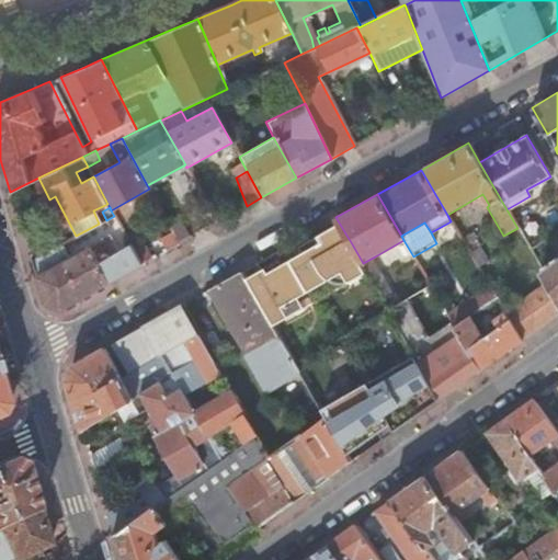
[(297,246),(300,252),(315,243),(328,236),(326,230),(297,246)]
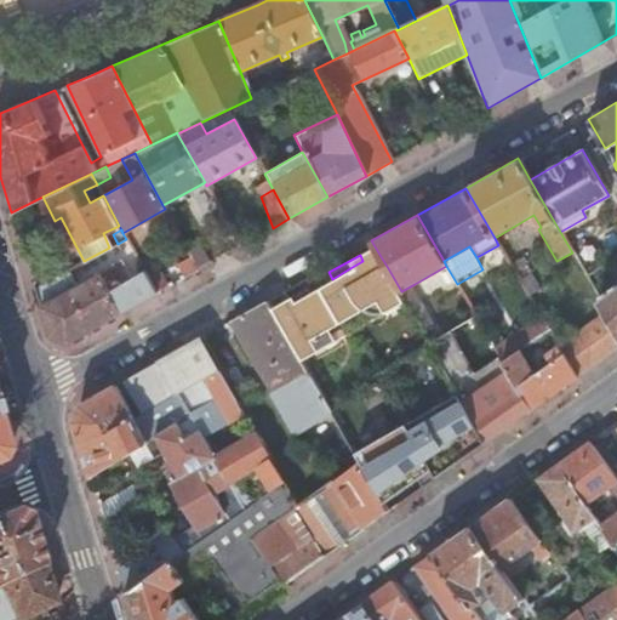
[(616,265),(616,255),(603,266),(606,272),(616,265)]
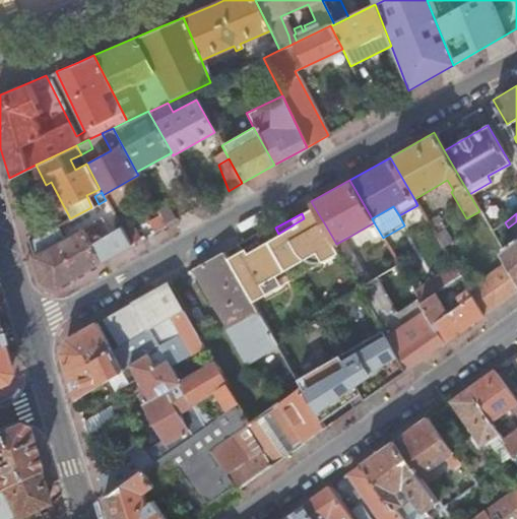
[(325,224),(320,216),(307,224),(312,233),(325,224)]
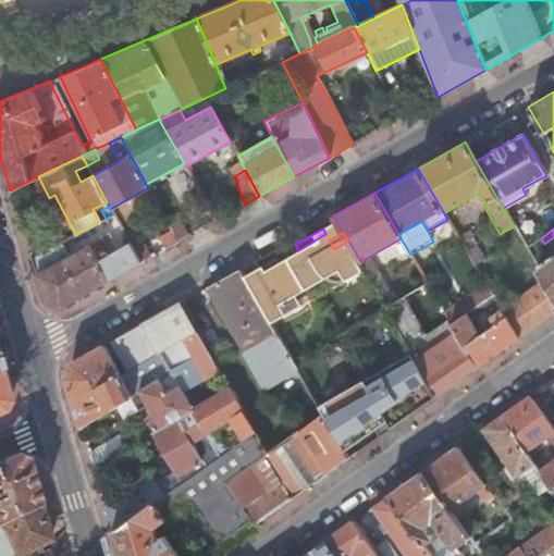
[(459,238),(474,263),(482,258),(468,233),(459,238)]
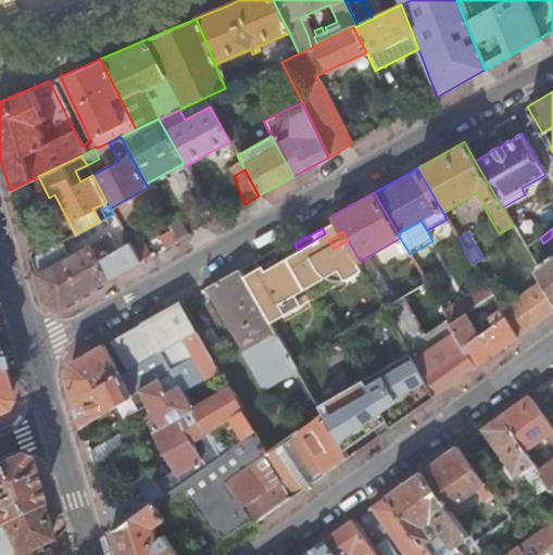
[(360,261),(348,240),(334,249),(328,240),(325,234),(312,241),(298,250),(279,261),(271,266),(259,272),(244,280),(262,312),(327,274),(334,277),(346,278),(363,267),(360,261)]
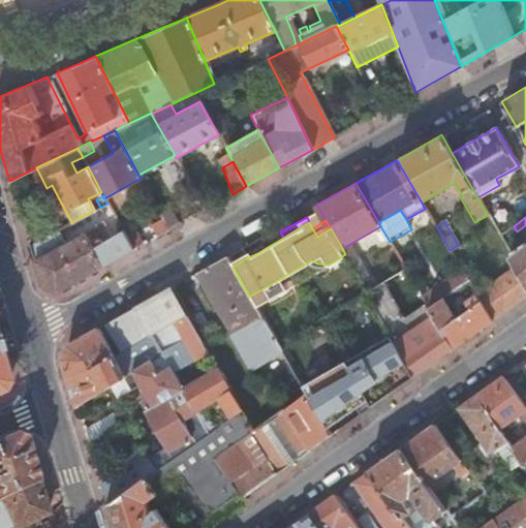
[(363,258),(390,243),(390,242),(380,226),(353,242),(363,258)]
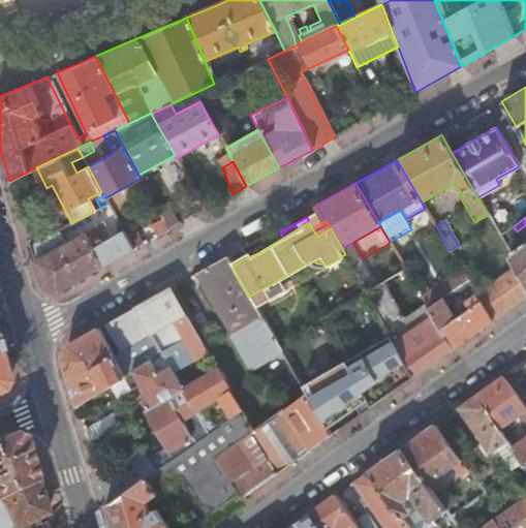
[(107,265),(132,250),(123,231),(101,244),(98,239),(96,239),(99,237),(97,228),(85,235),(83,234),(64,243),(58,229),(28,245),(38,279),(41,286),(56,293),(107,265)]
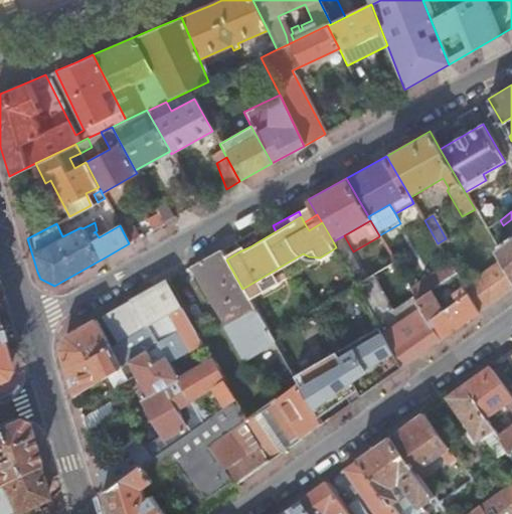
[(511,234),(496,246),(511,275),(511,234)]
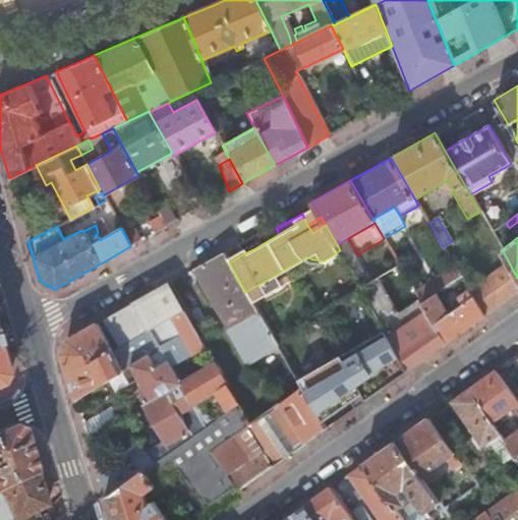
[(239,249),(242,254),(253,249),(262,244),(259,238),(239,249)]
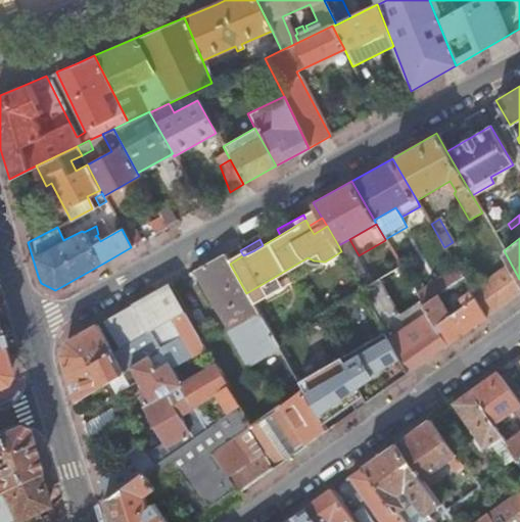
[(230,264),(223,252),(193,269),(225,324),(248,365),(277,345),(274,339),(252,302),(246,293),(230,264)]
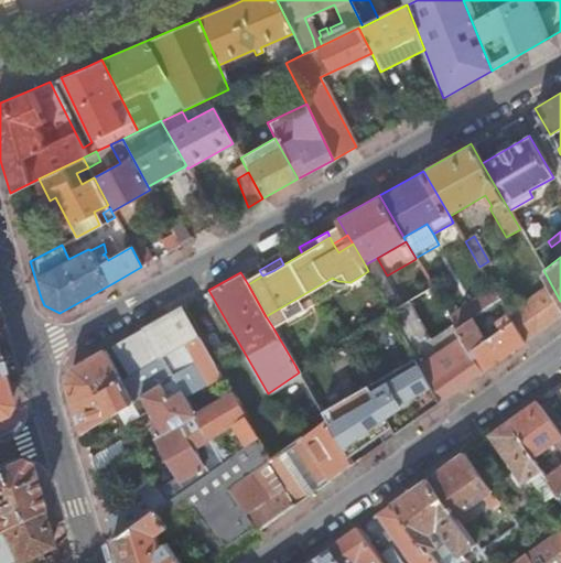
[(378,272),(371,277),(375,282),(381,280),(378,272)]
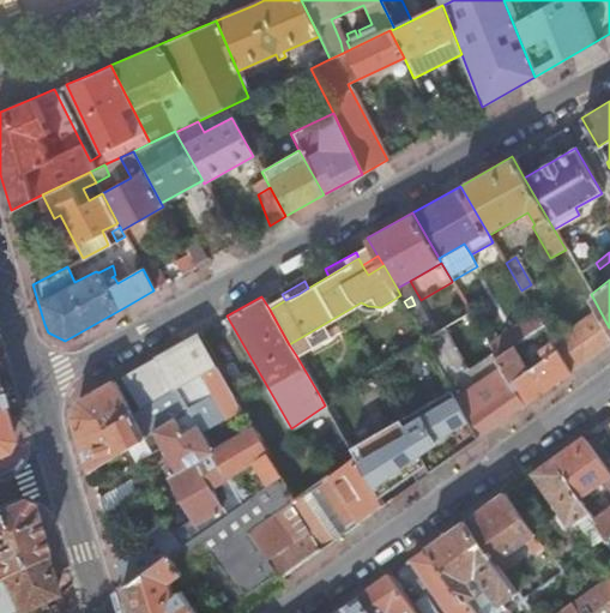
[(289,344),(296,355),(381,307),(368,306),(361,302),(289,344)]
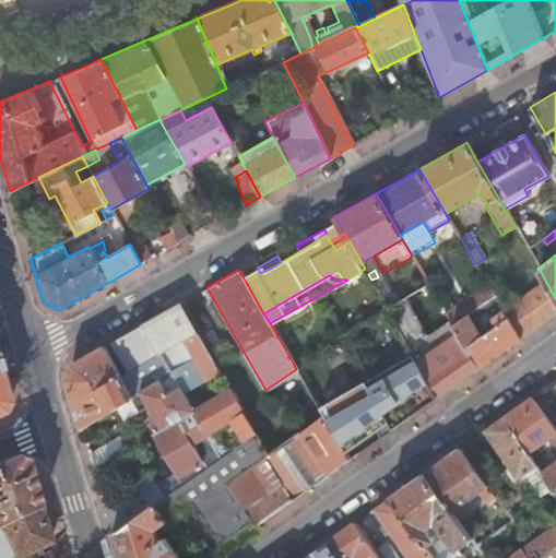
[(519,339),(555,311),(540,283),(501,310),(519,339)]
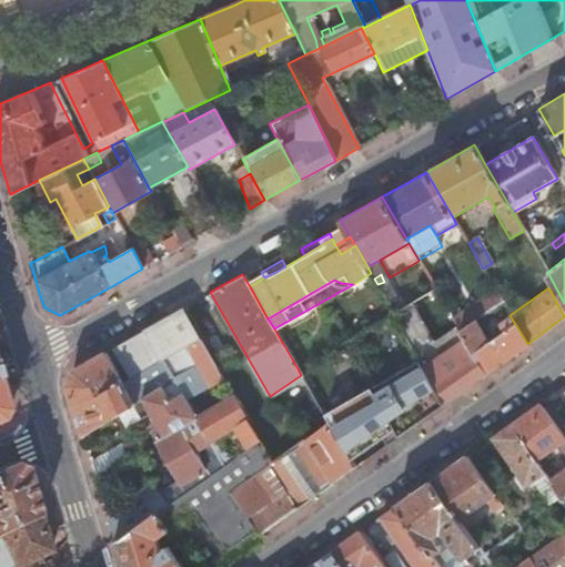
[(493,307),(502,302),(495,290),(452,319),(457,325),(460,332),(475,321),(493,307)]
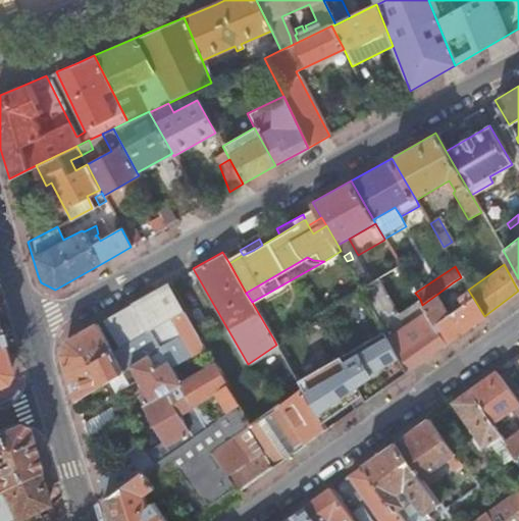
[(461,295),(468,290),(461,277),(453,282),(461,295)]
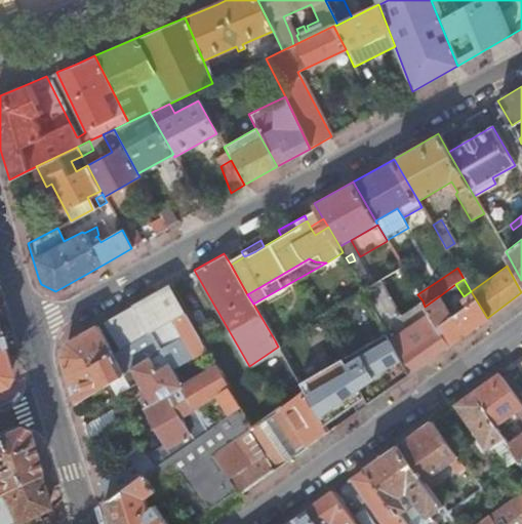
[(376,280),(362,287),(363,288),(388,330),(411,372),(448,346),(425,307),(423,300),(396,315),(376,280)]
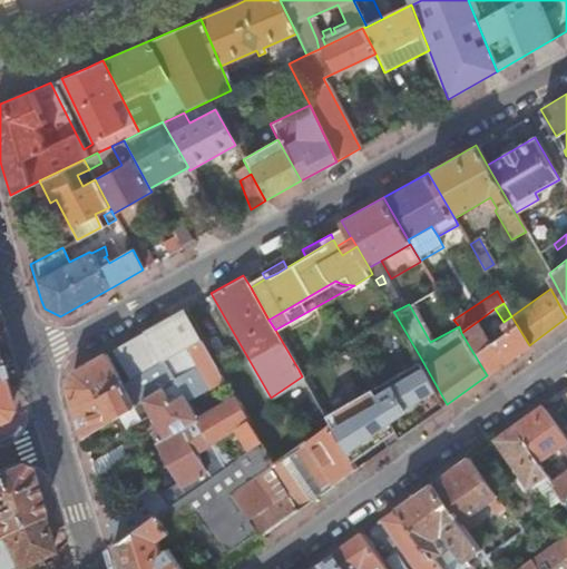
[(186,400),(224,380),(218,370),(183,308),(145,331),(175,381),(183,395),(186,400)]
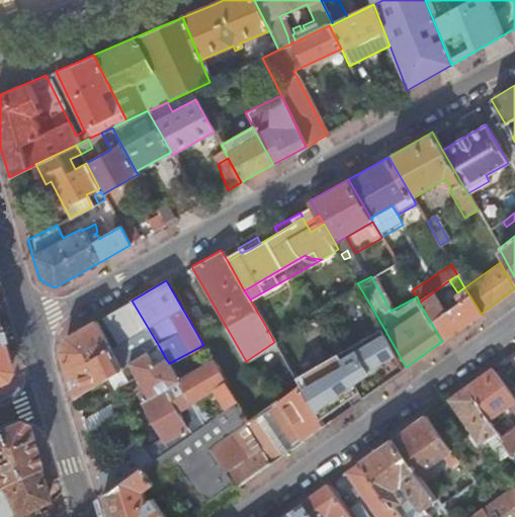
[(442,341),(481,314),(464,287),(457,292),(453,296),(457,303),(444,312),(433,292),(419,303),(442,341)]
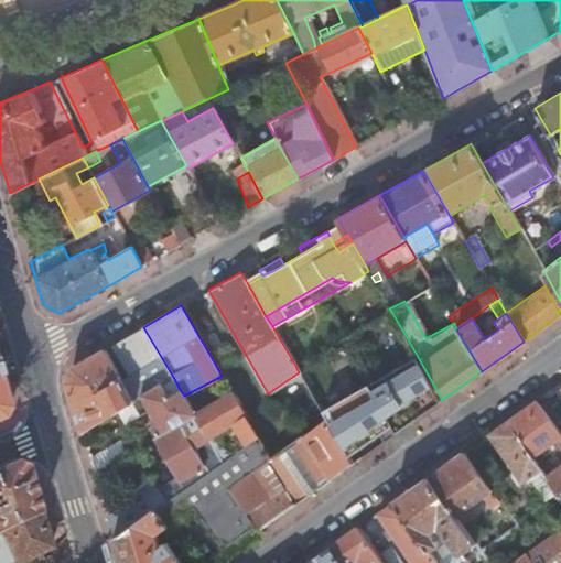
[(161,383),(173,377),(143,327),(111,345),(128,374),(126,375),(139,397),(141,396),(161,383)]
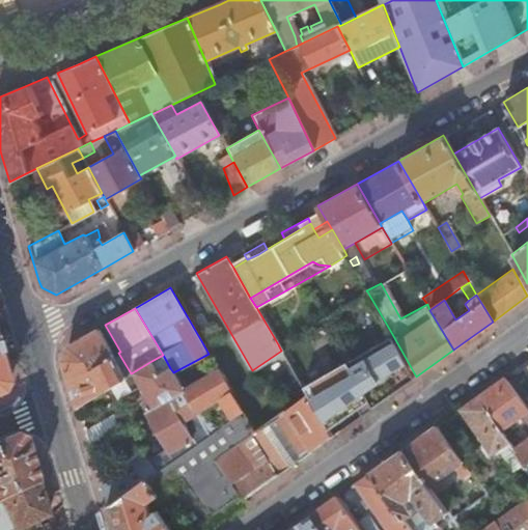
[(68,379),(76,406),(124,377),(114,356),(99,328),(84,336),(70,344),(62,358),(68,379)]
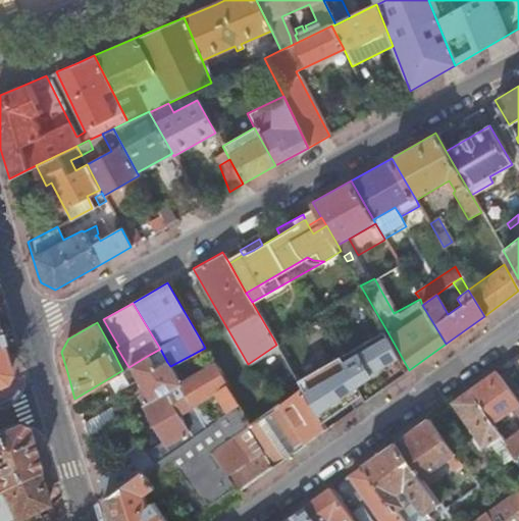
[(298,380),(276,345),(248,364),(224,323),(200,339),(205,348),(214,362),(238,404),(250,425),(279,404),(302,388),(298,380)]
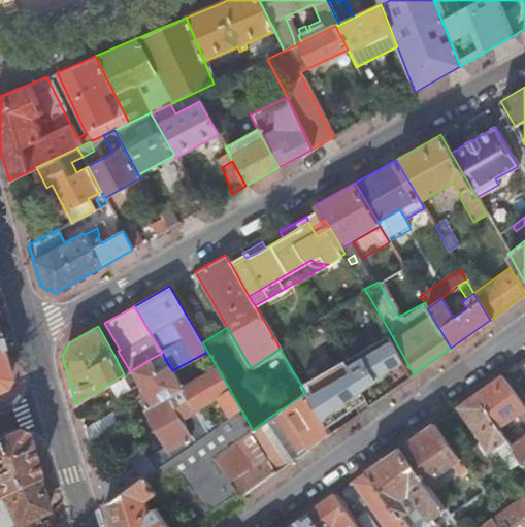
[(390,332),(301,385),(305,393),(326,428),(348,414),(365,400),(369,405),(392,389),(414,374),(390,332)]
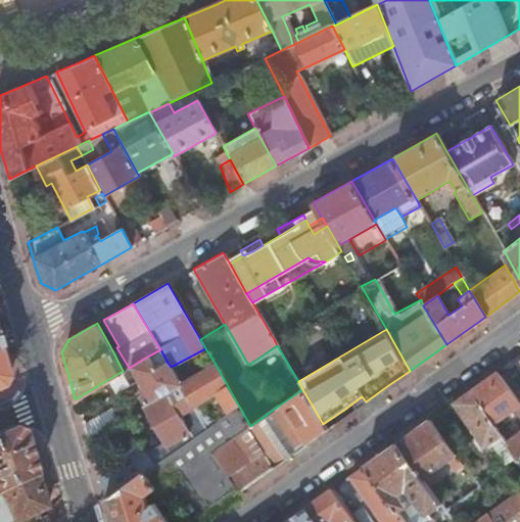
[(123,371),(129,368),(116,347),(112,350),(123,371)]
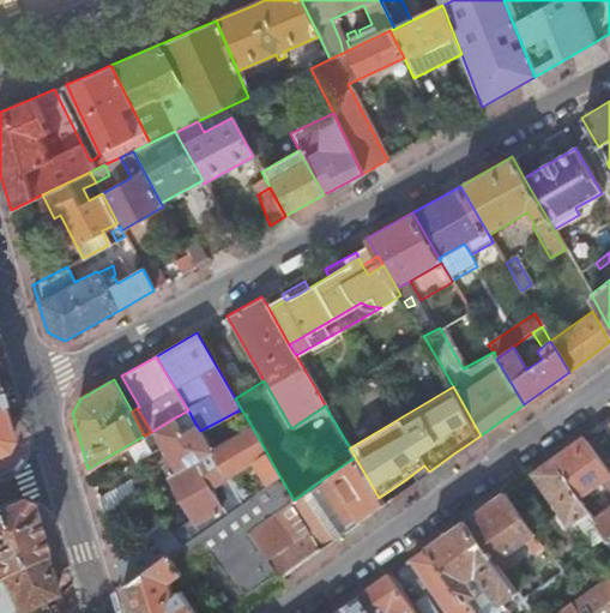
[(185,432),(197,426),(188,410),(175,418),(185,432)]
